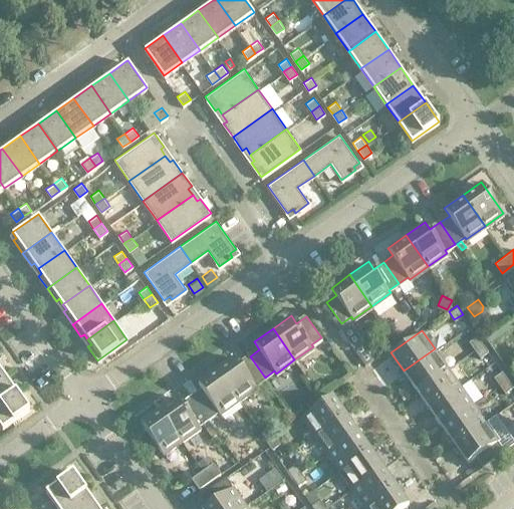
[(482,342),(477,334),(469,340),(474,347),(482,342)]
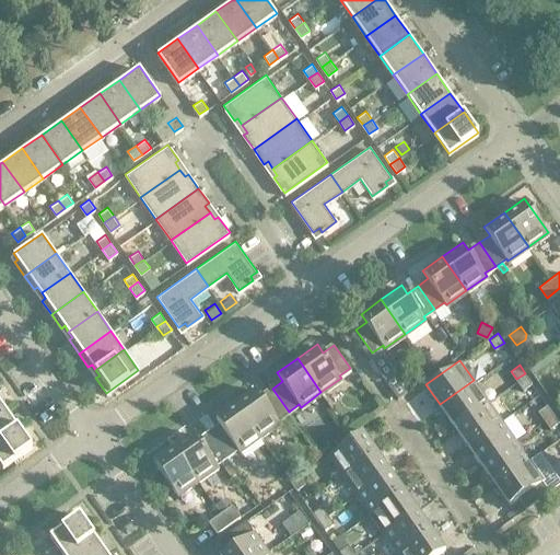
[(392,370),(384,376),(396,392),(406,385),(400,378),(398,380),(392,370)]
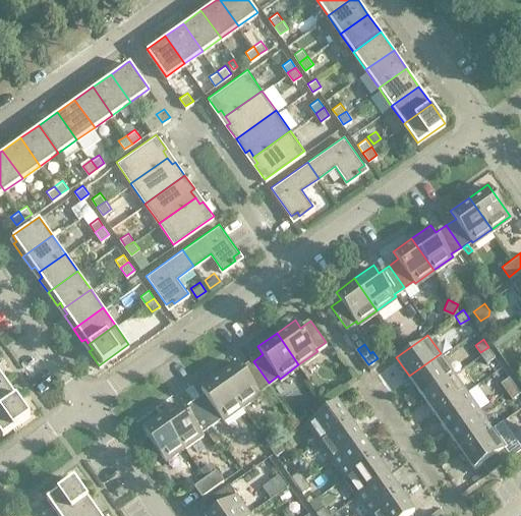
[(495,355),(488,347),(480,352),(486,360),(495,355)]
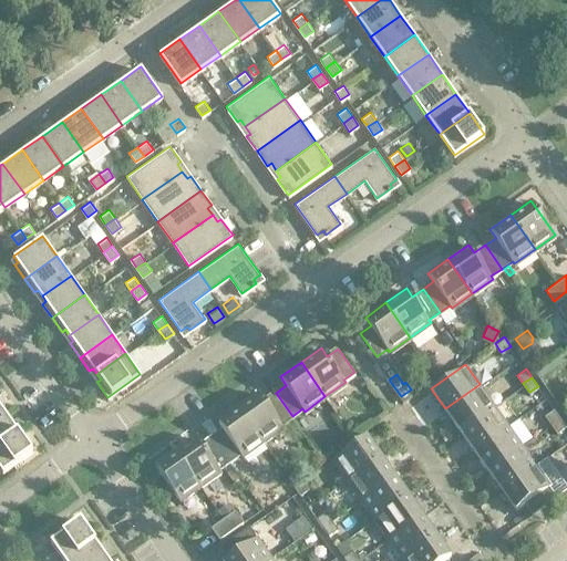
[(494,404),(480,384),(445,408),(460,428),(494,404)]
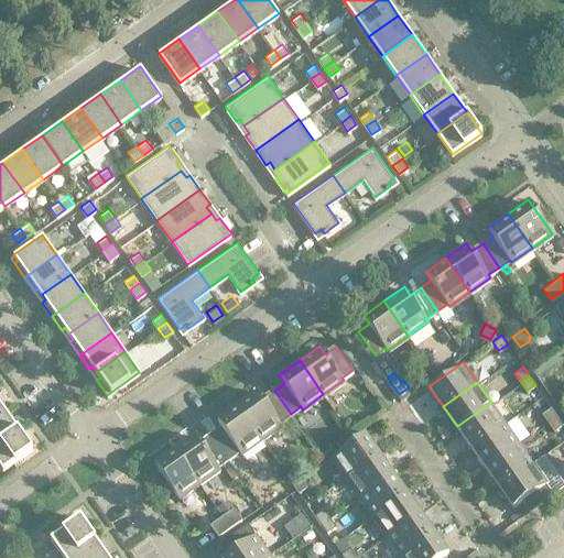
[(263,397),(258,390),(237,404),(261,438),(282,424),(280,422),(291,414),(274,391),(263,397)]
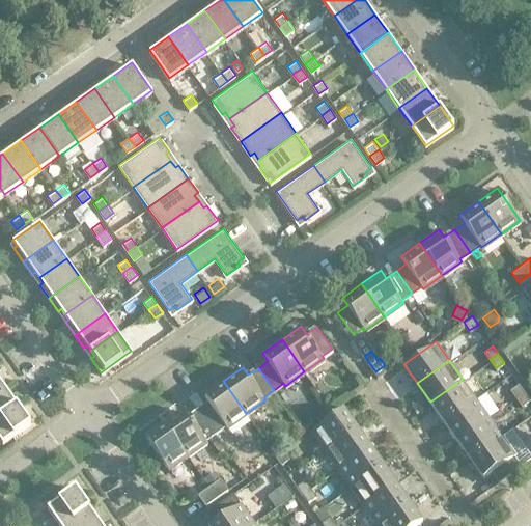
[(475,397),(463,379),(430,402),(443,420),(475,397)]
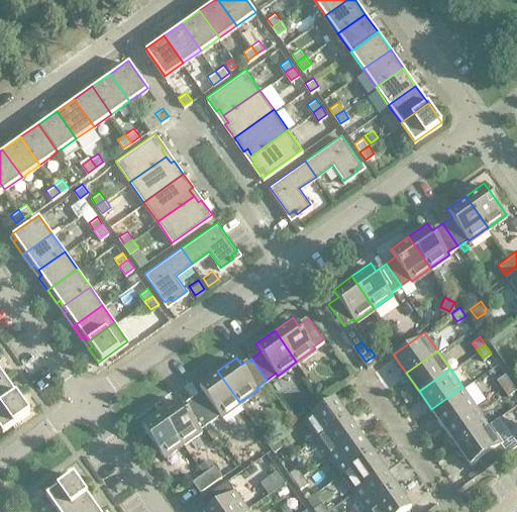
[(239,402),(217,371),(199,384),(204,392),(194,398),(209,420),(219,413),(221,415),(239,402)]
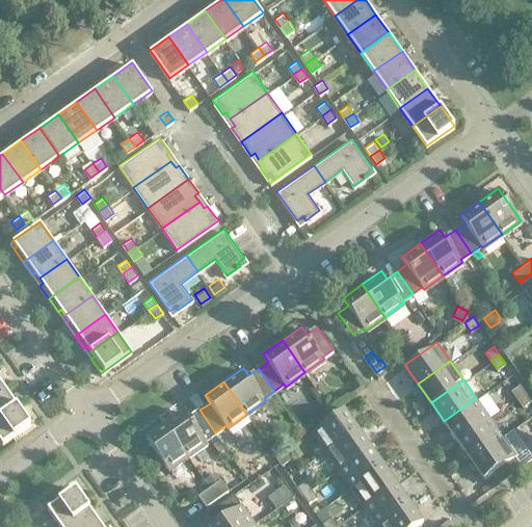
[(525,391),(520,383),(511,389),(516,397),(525,391)]
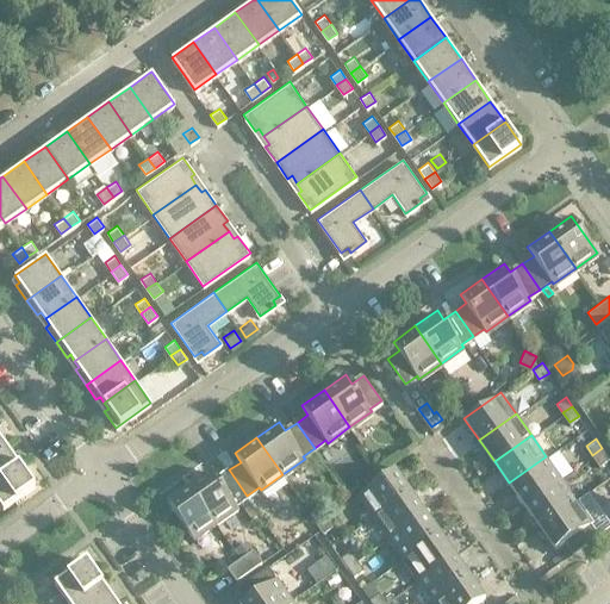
[(0,475),(19,462),(5,441),(0,443),(0,475)]
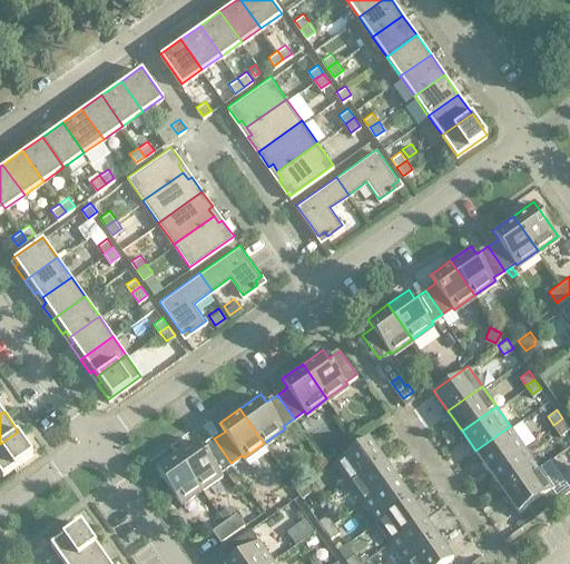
[(569,427),(562,418),(553,425),(560,434),(569,427)]
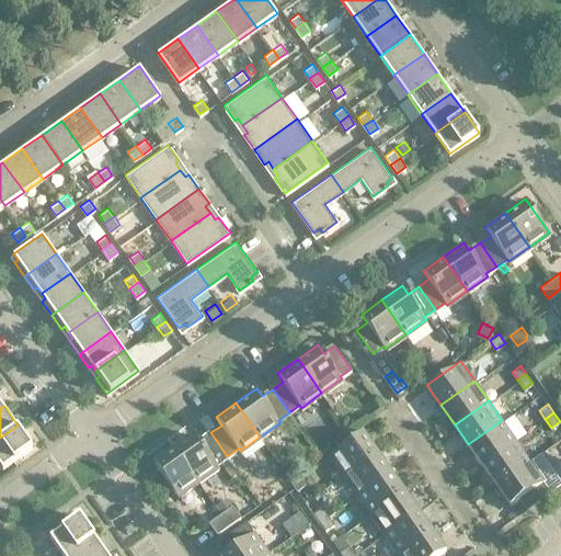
[(512,413),(502,420),(468,444),(482,463),(516,439),(525,432),(512,413)]
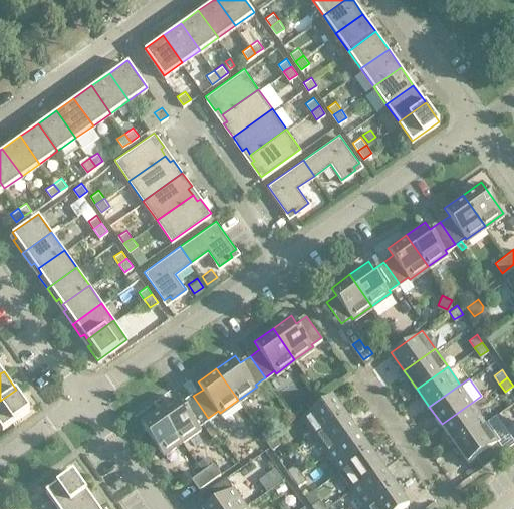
[(29,408),(16,390),(0,401),(0,424),(2,427),(29,408)]
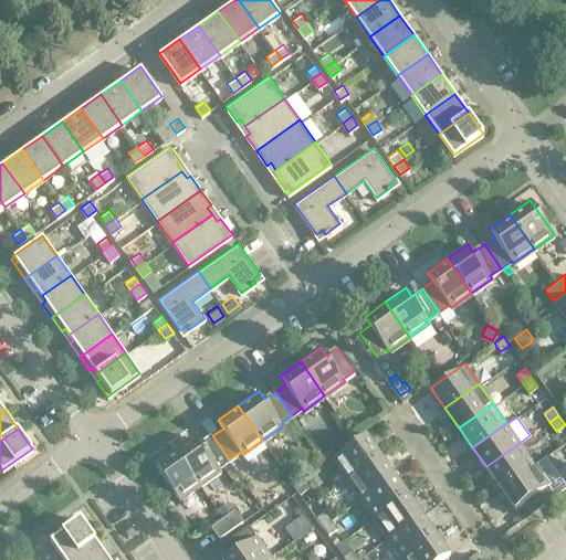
[(379,454),(366,433),(331,457),(345,478),(379,454)]
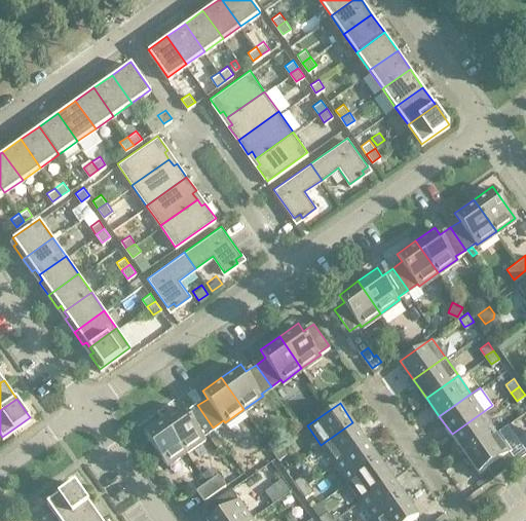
[(182,405),(163,418),(186,450),(204,437),(203,435),(213,428),(197,405),(188,412),(182,405)]
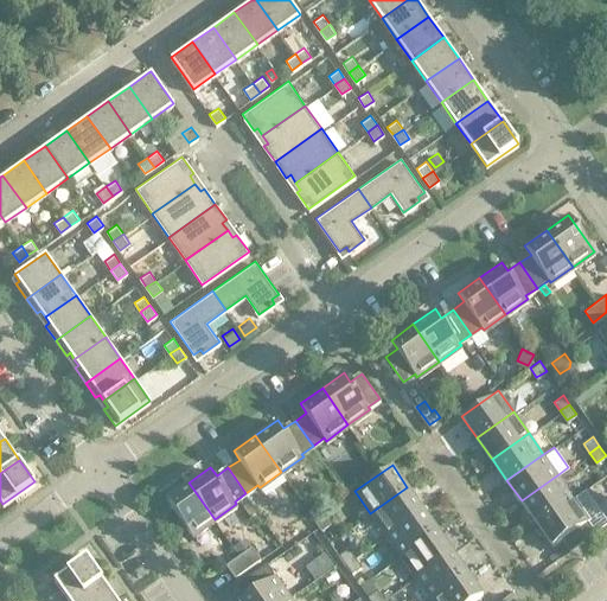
[(573,496),(558,474),(522,500),(536,522),(573,496)]
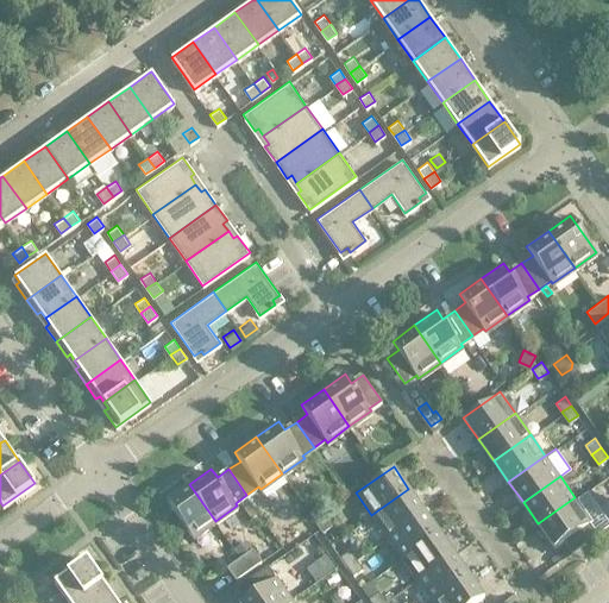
[(215,521),(189,484),(167,500),(193,536),(215,521)]
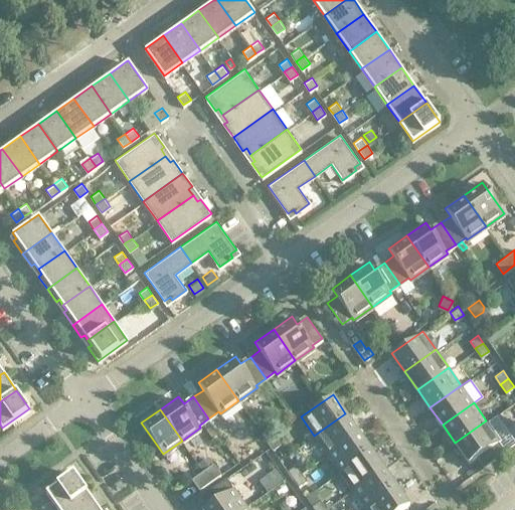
[(358,431),(345,413),(314,436),(327,453),(358,431)]
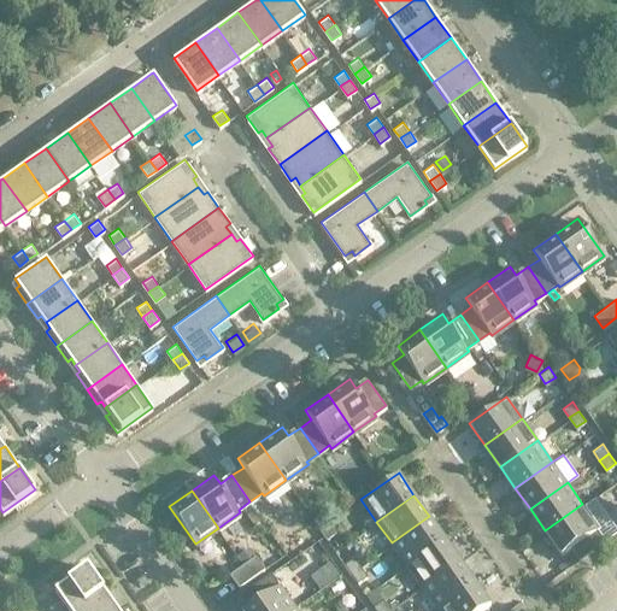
[(598,527),(582,504),(545,530),(560,552),(570,546),(579,557),(605,539),(597,528),(598,527)]
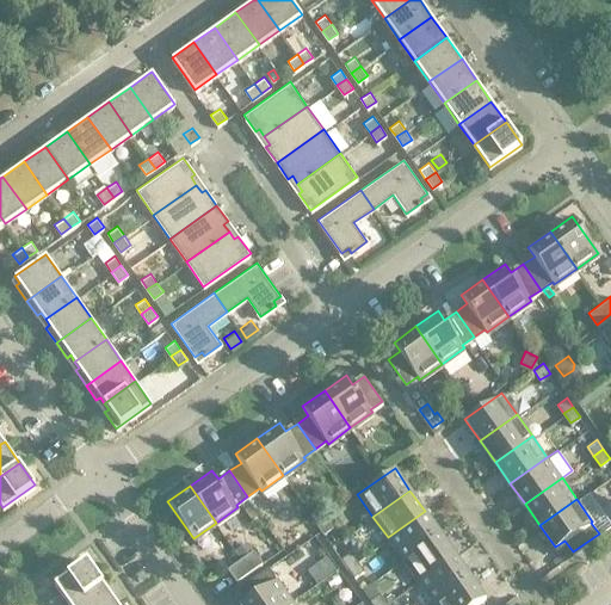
[(439,532),(425,511),(388,537),(402,559),(439,532)]
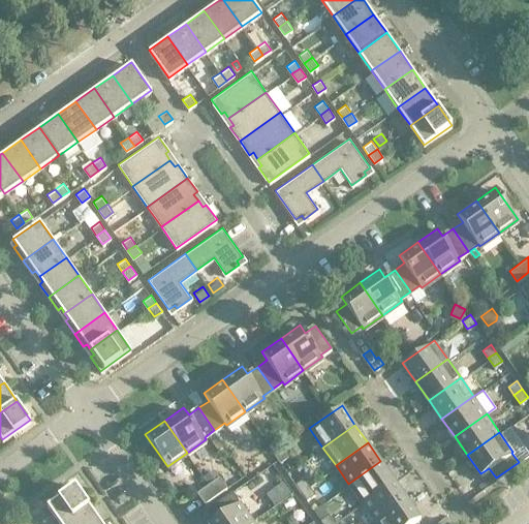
[(274,453),(278,457),(280,461),(288,455),(282,447),(274,453)]
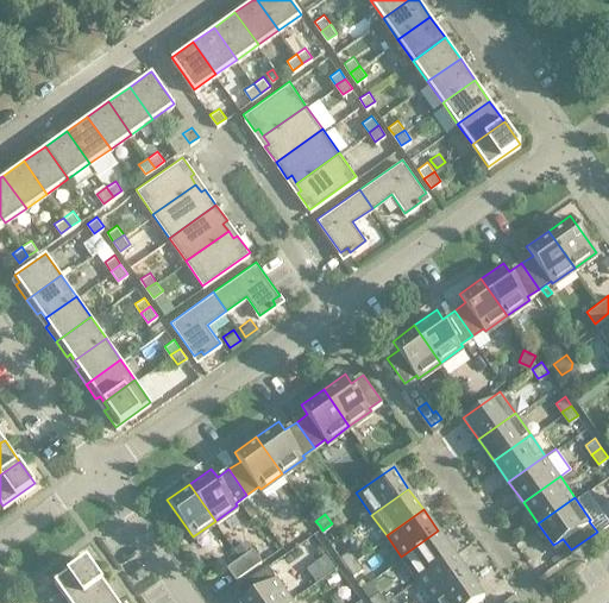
[(453,552),(438,531),(401,557),(416,578),(453,552)]
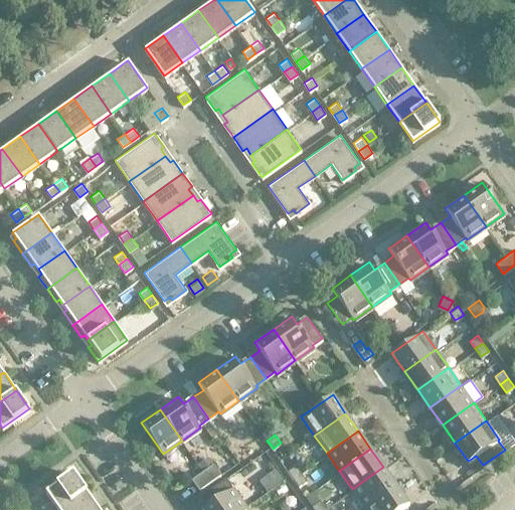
[(208,456),(200,462),(205,469),(213,463),(208,456)]
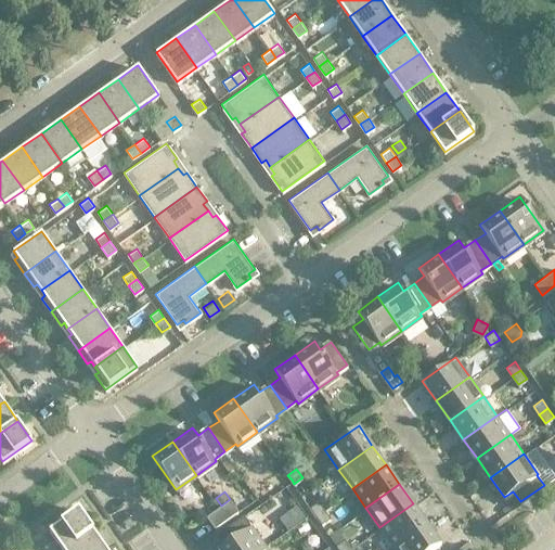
[(206,515),(214,526),(237,510),(230,499),(221,506),(206,515)]
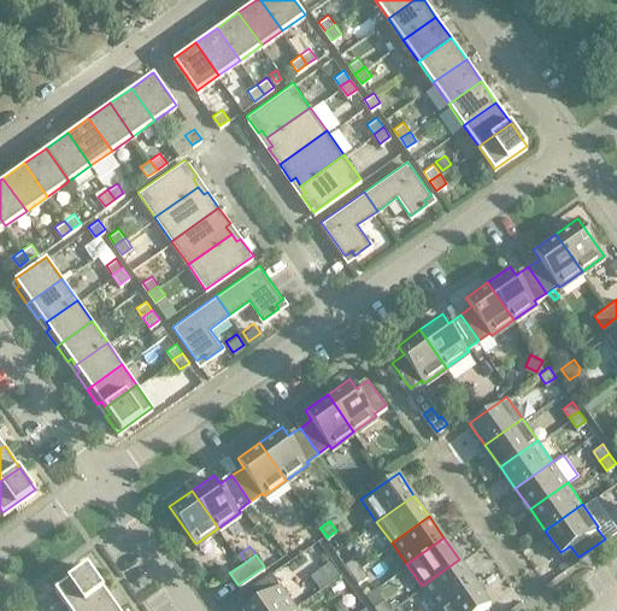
[(353,556),(344,562),(351,571),(360,565),(353,556)]
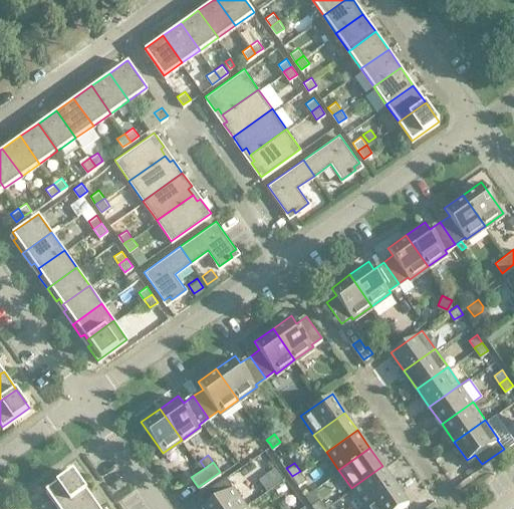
[(395,483),(382,466),(351,488),(363,505),(395,483)]
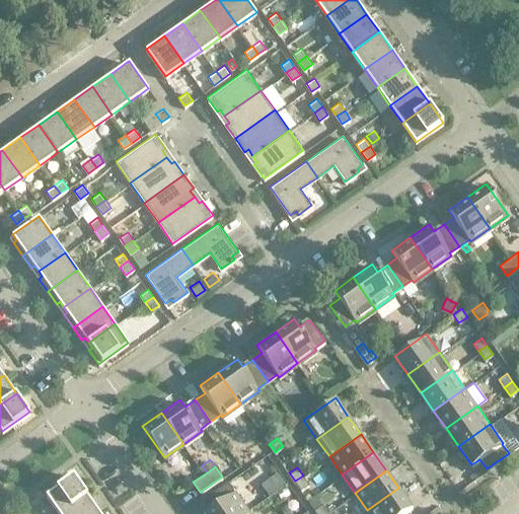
[(277,471),(271,475),(278,485),(284,481),(277,471)]
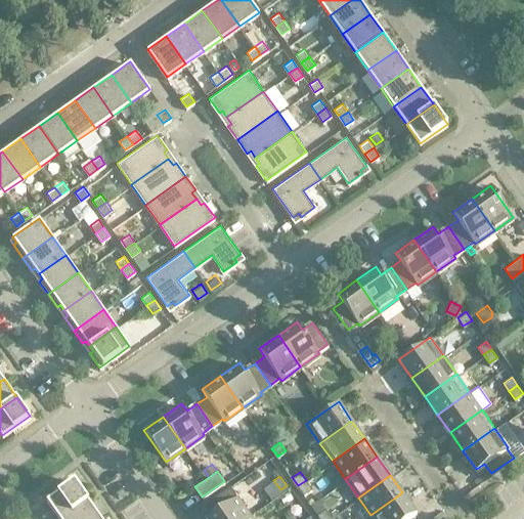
[(87,498),(74,479),(46,499),(59,517),(87,498)]
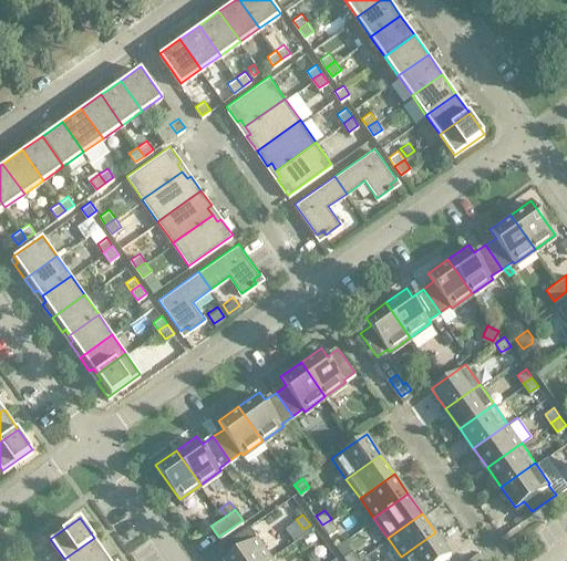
[(337,528),(331,519),(322,525),(328,533),(337,528)]
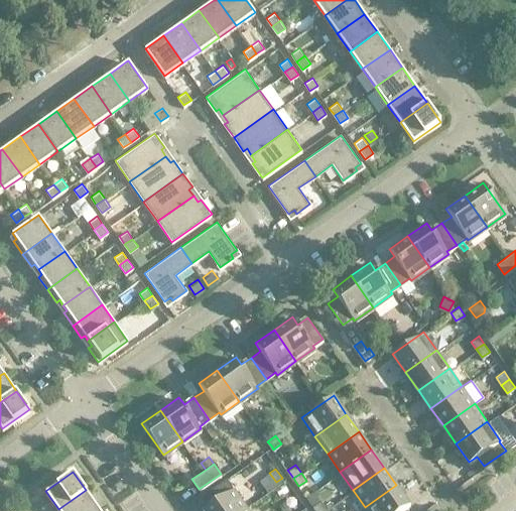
[(239,510),(246,506),(227,477),(200,496),(206,506),(202,509),(203,510),(239,510)]
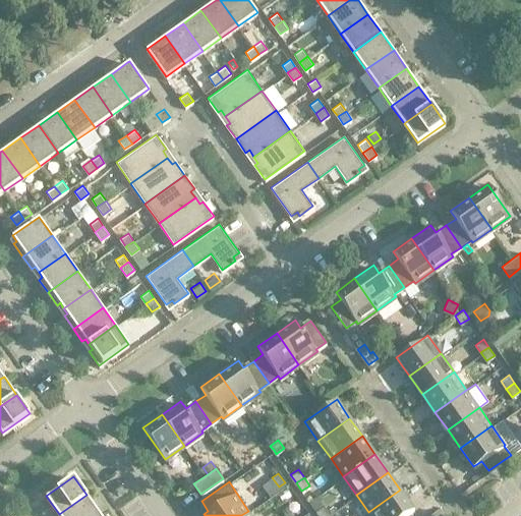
[(413,509),(400,490),(368,512),(370,515),(405,515),(413,509)]
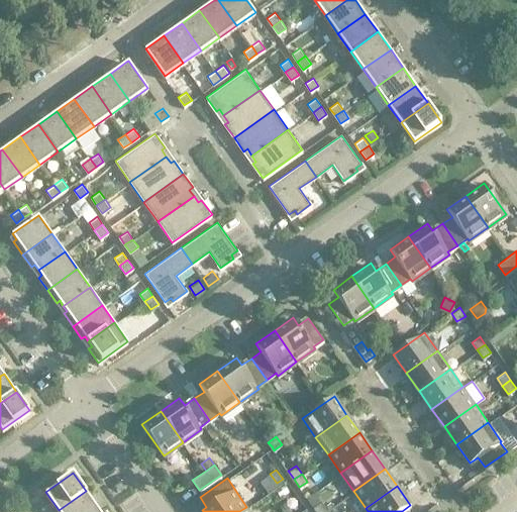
[(94,511),(99,509),(86,491),(59,510),(60,511),(94,511)]
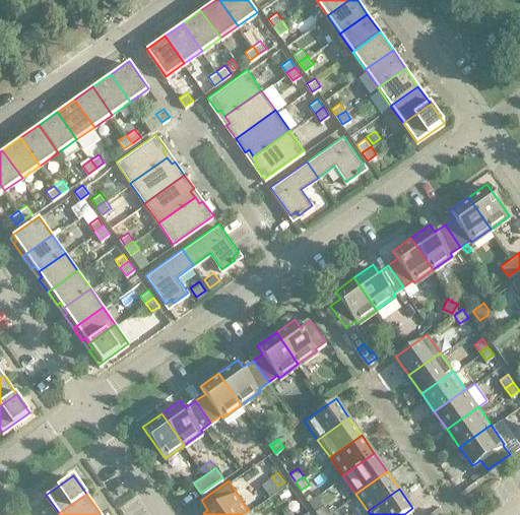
[(323,504),(315,510),(319,514),(324,514),(329,512),(323,504)]
